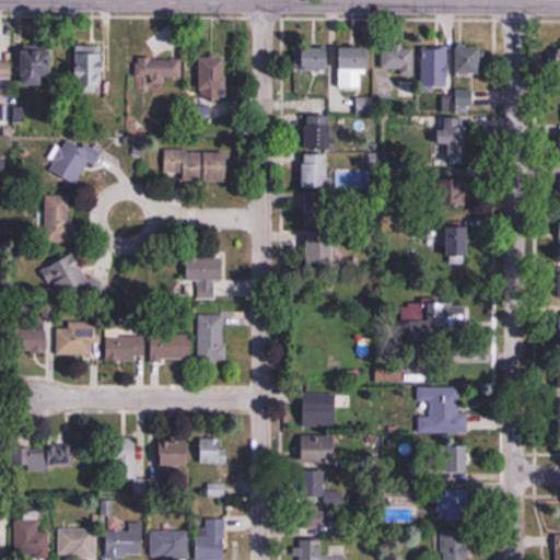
[(77,46),(77,92),(104,92),(104,46),(77,46)]
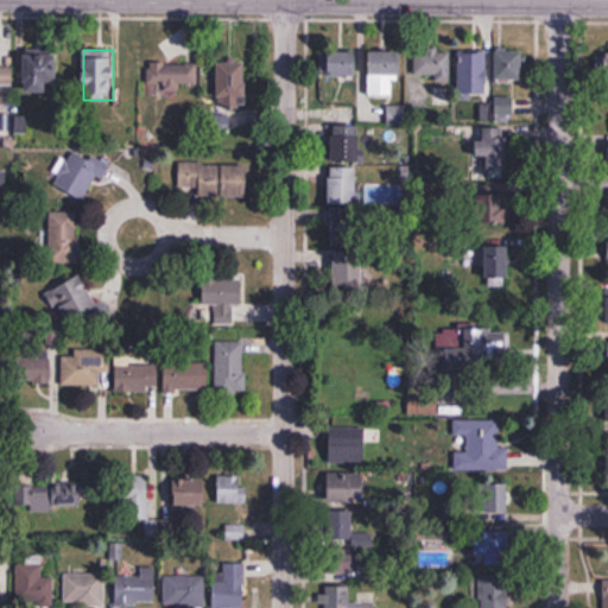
[(496,80),(525,80),(525,50),(498,50),(496,80)]
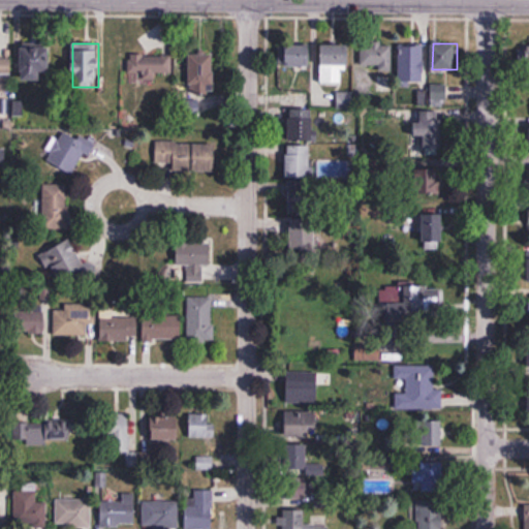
[(280,44),(280,65),(311,65),(311,44),(280,44)]
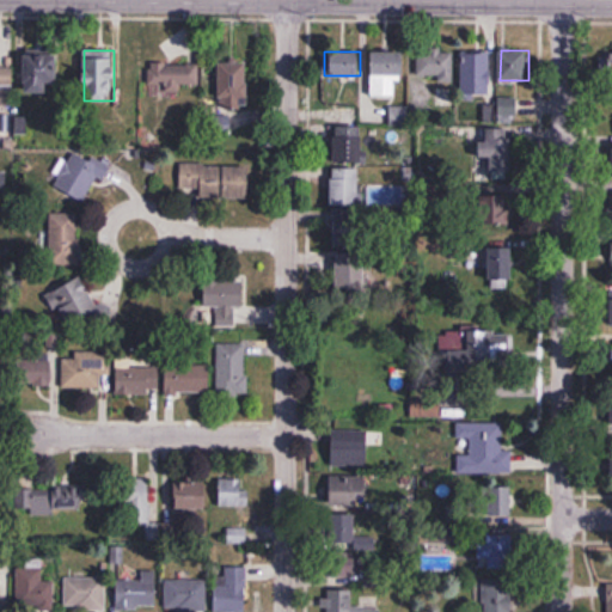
[(405,51),(372,51),(372,97),(395,97),(395,79),(405,79),(405,51)]
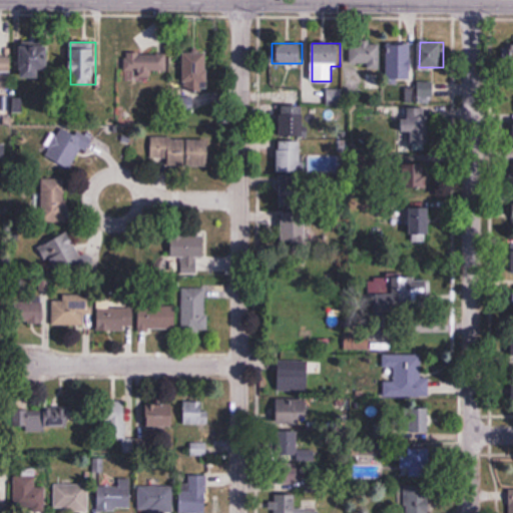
[(381,67),(381,43),(350,43),(350,67),(381,67)]
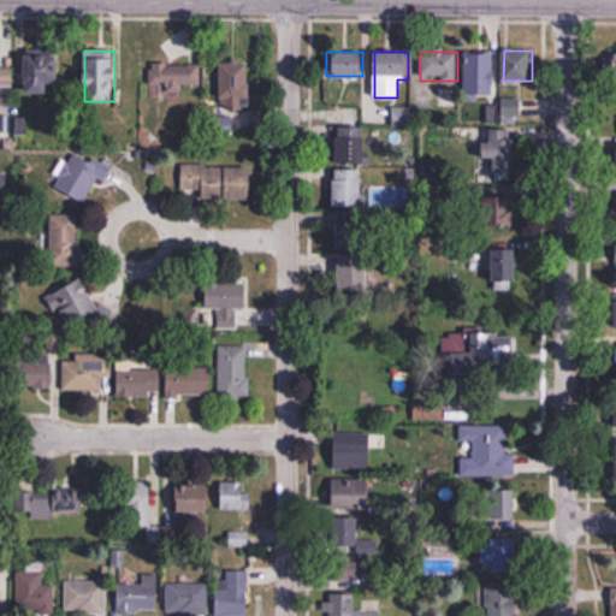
[(493,53),(466,53),(466,95),(493,95),(493,53)]
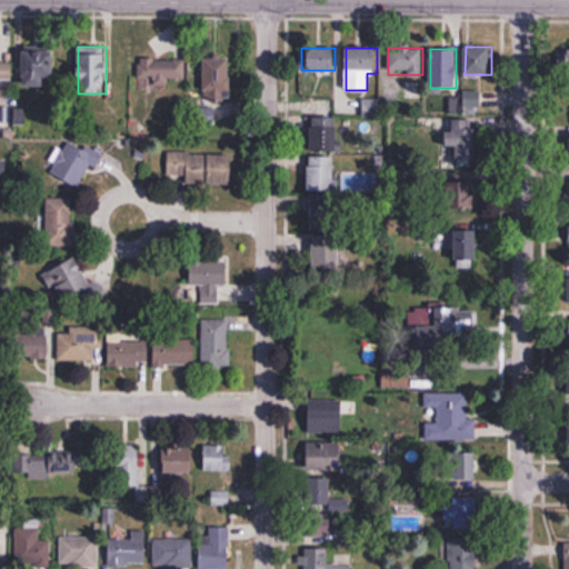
[(559,72),(568,72),(568,49),(559,50),(559,72)]
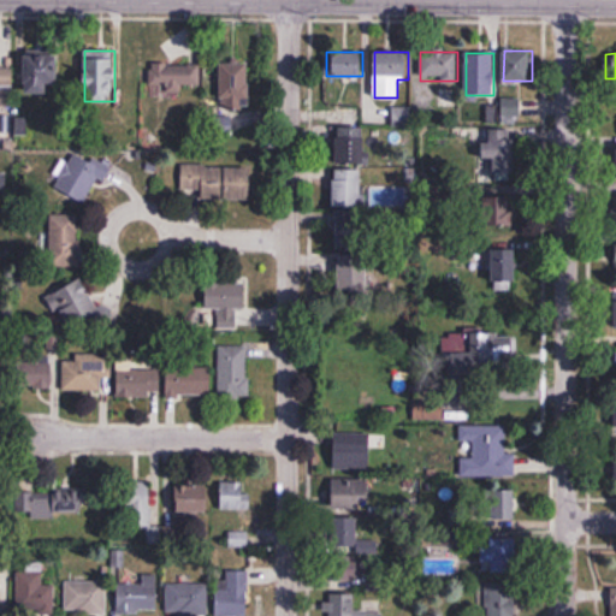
[(21,57),(53,55),(54,84),(43,84),(43,94),(22,94),(21,57)]
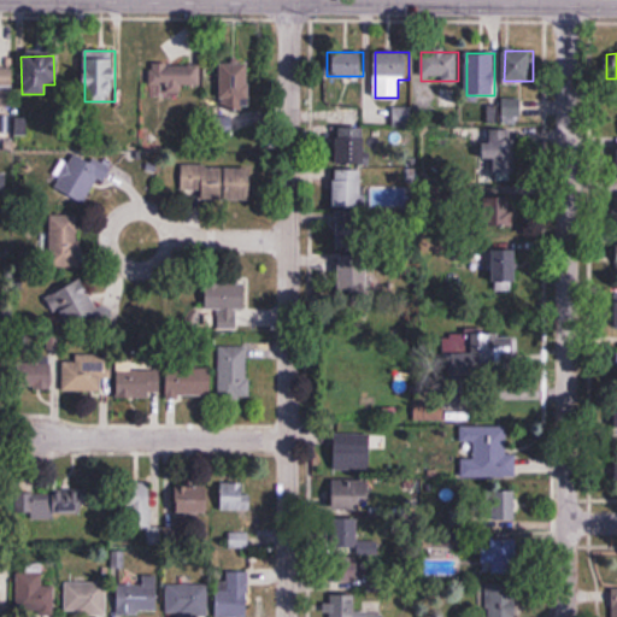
[(219,110),(251,110),(251,60),(219,60),(219,110)]
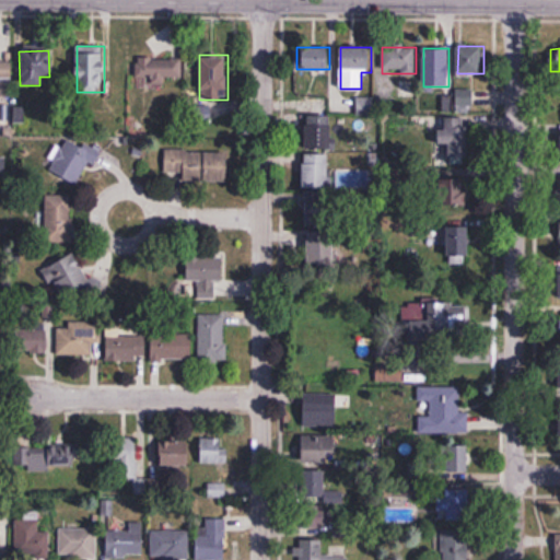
[(183,58),(136,58),(136,85),(183,85),(183,58)]
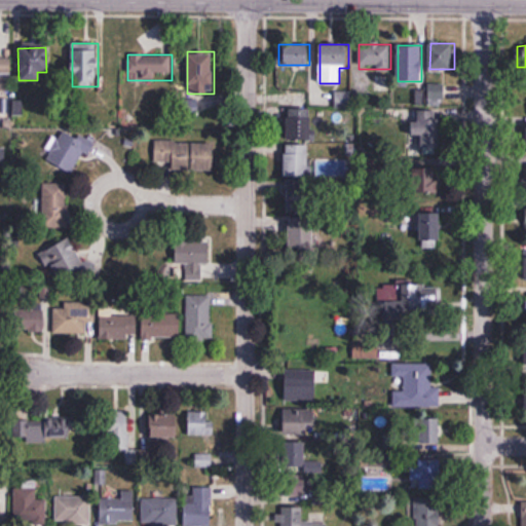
[(0,119),(10,119),(9,58),(0,58),(0,119)]
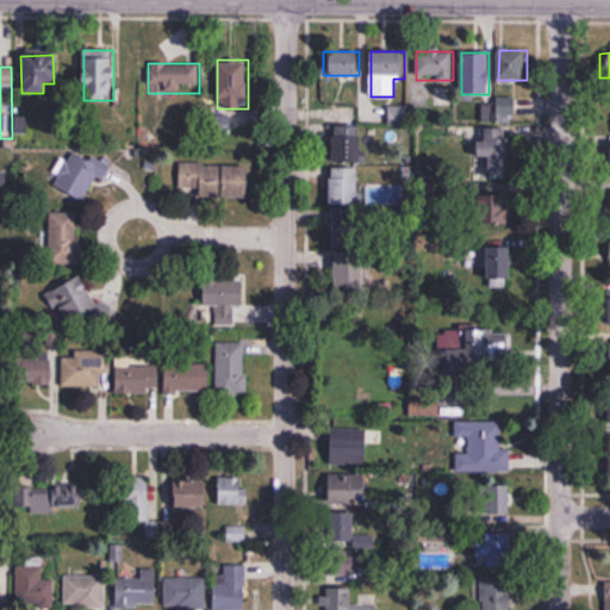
[(361,161),(361,125),(335,125),(335,161),(361,161)]
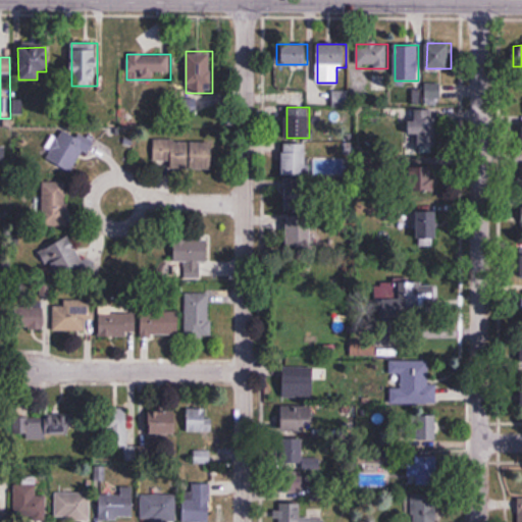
[(419,153),(437,153),(437,119),(409,119),(409,135),(419,135),(419,153)]
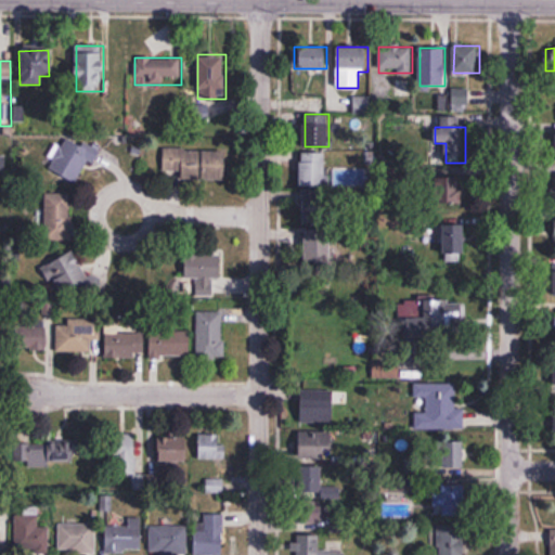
[(47,166),(76,183),(88,160),(94,164),(101,152),(68,133),(62,145),(59,144),(47,166)]
